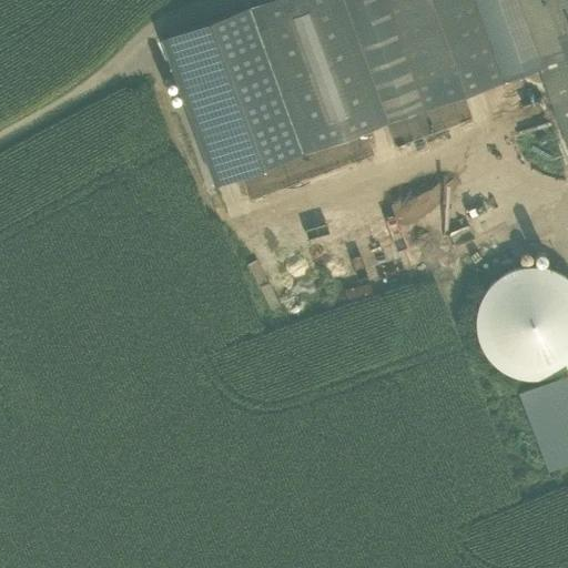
[(388,122),(342,0),(266,0),(247,8),(303,154),(388,122)]
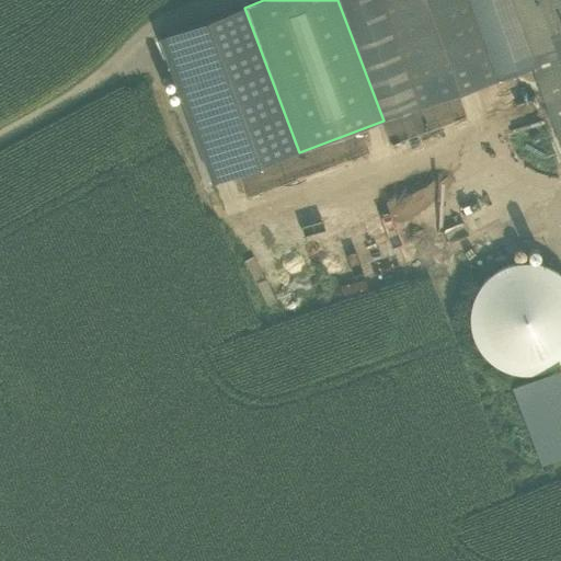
[(379,0),(338,0),(384,121),(420,106),(379,0)]
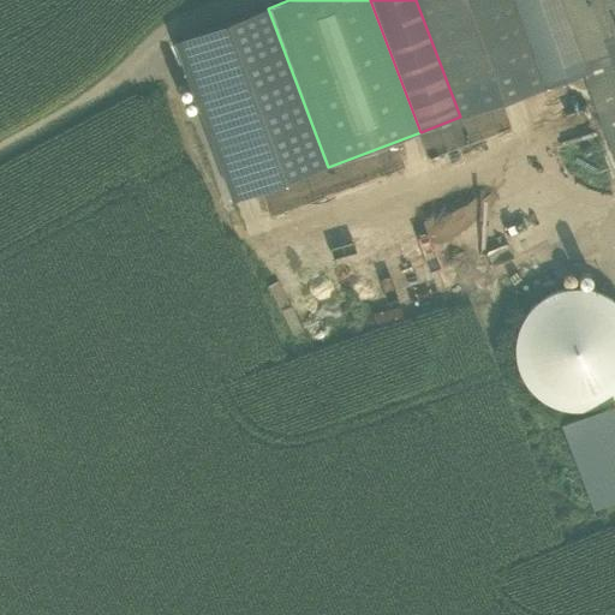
[(512,0),(416,0),(460,117),(544,87),(543,83),(512,0)]
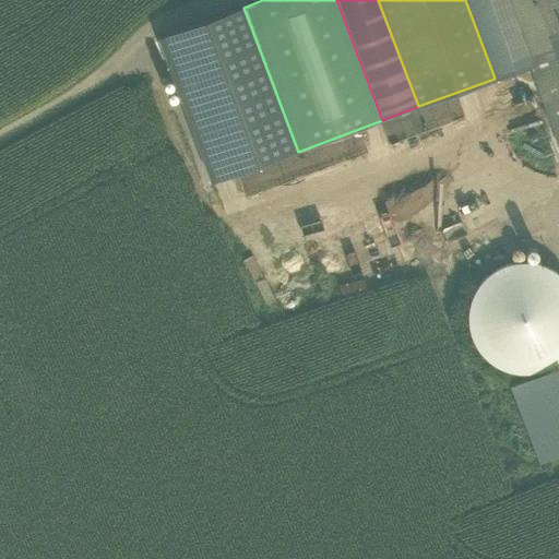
[(465,0),(494,75),(530,62),(507,0),(465,0)]
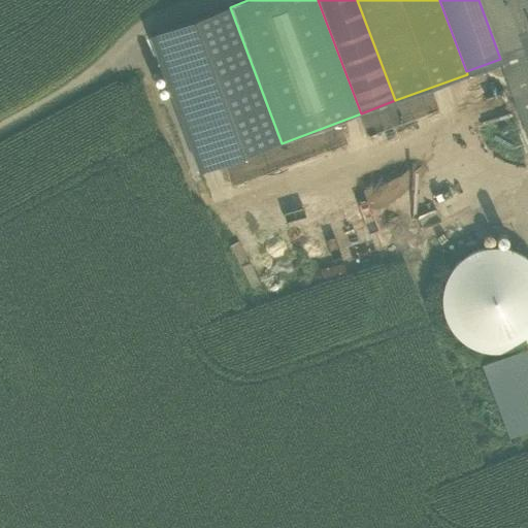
[(527,0),(479,0),(500,59),(527,134),(527,0)]
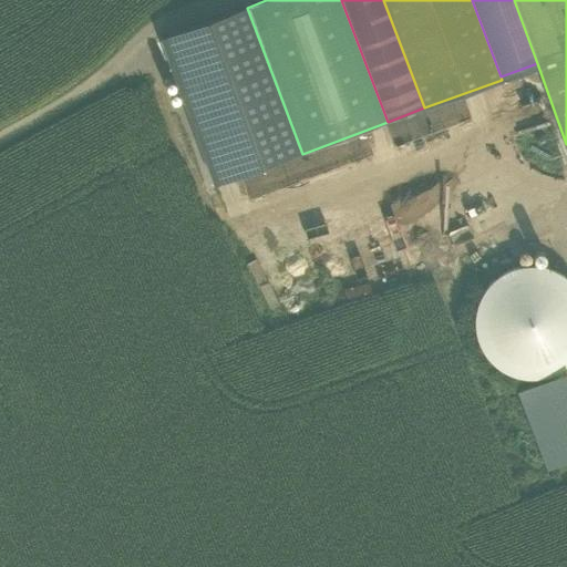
[(247,8),(161,40),(216,186),(302,154),(247,8)]
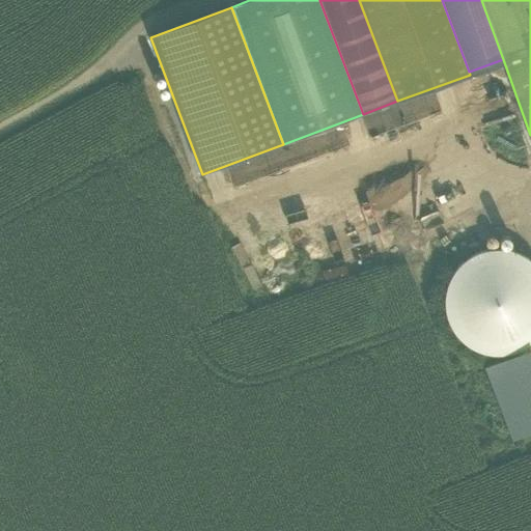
[(390,167),(311,196),(395,194),(446,175),(445,151),(434,151),(410,161),(403,161),(387,167),(390,167)]
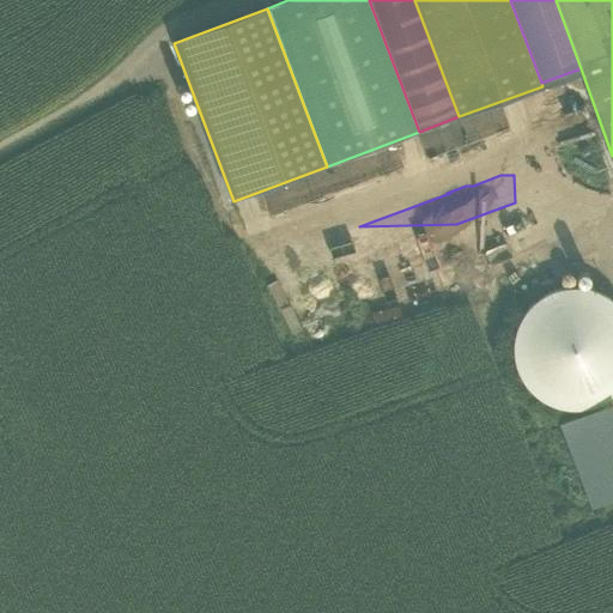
[(572,296),(578,326),(520,340),(525,362),(517,364),(528,413),(612,393),(612,321),(606,289),(572,296)]
